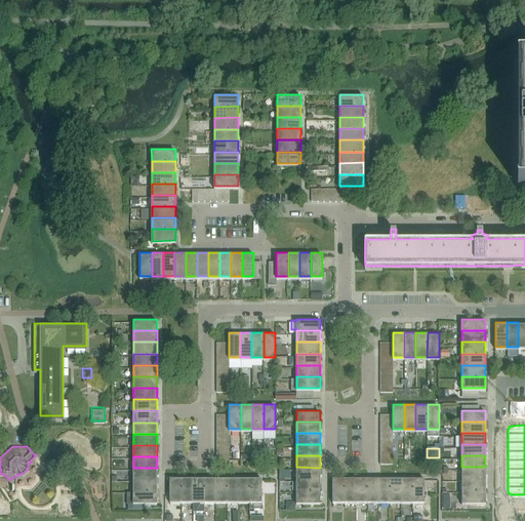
[(320,479),(320,468),(296,467),(296,479),(320,479)]
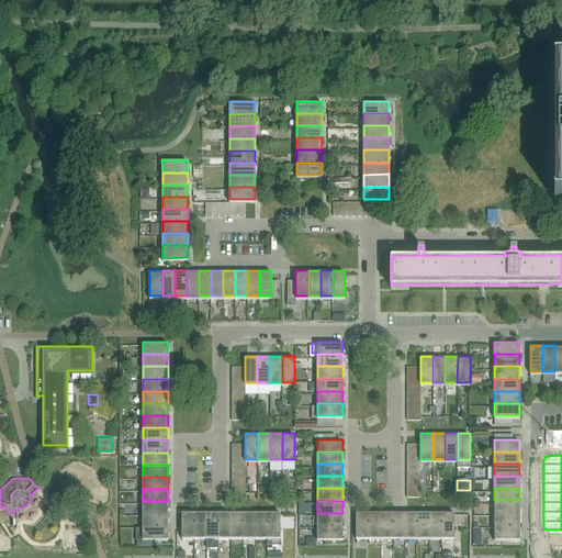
[(519,500),(494,500),(494,513),(519,513),(519,500)]
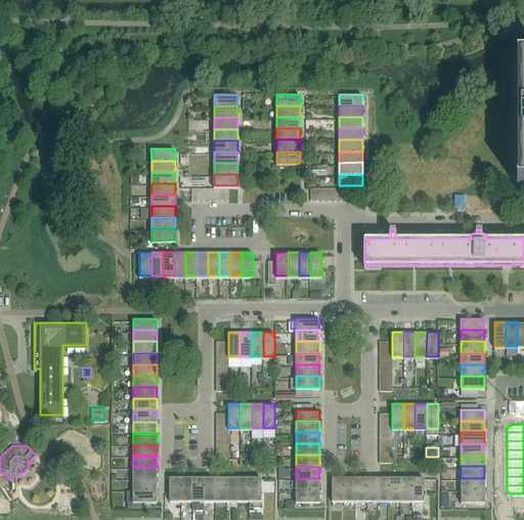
[(157,467),(133,467),(133,478),(157,478),(157,467)]
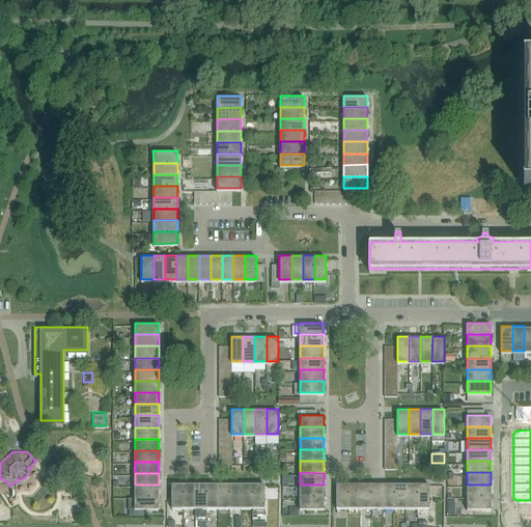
[(184,506),(184,482),(171,482),(171,506),(184,506)]
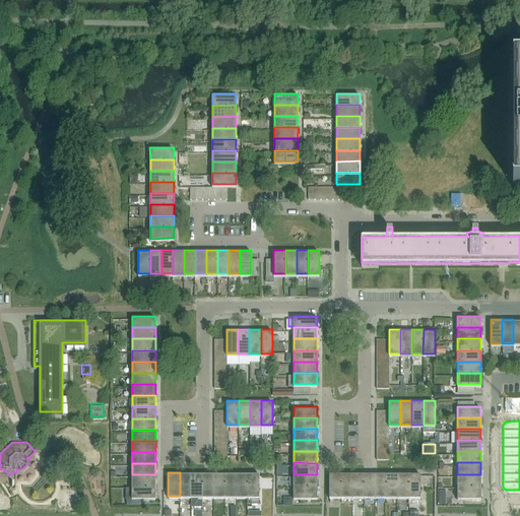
[(180,472),(180,496),(191,496),(191,472),(180,472)]
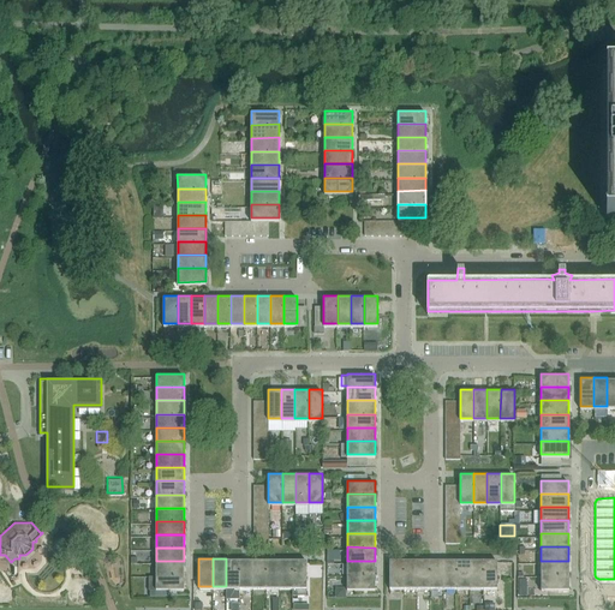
[(226,558),(226,586),(239,586),(239,558),(226,558)]
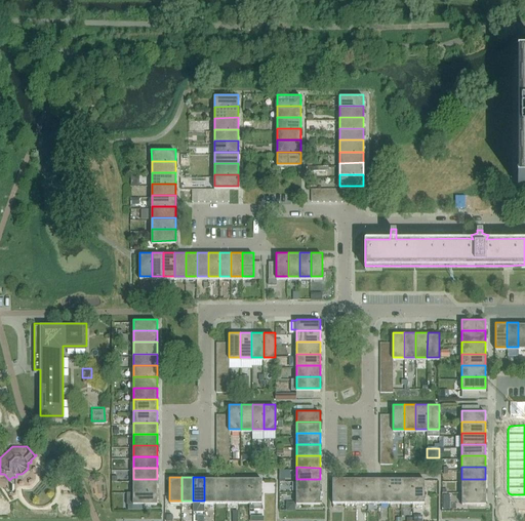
[(204,477),(204,501),(215,501),(215,477),(204,477)]
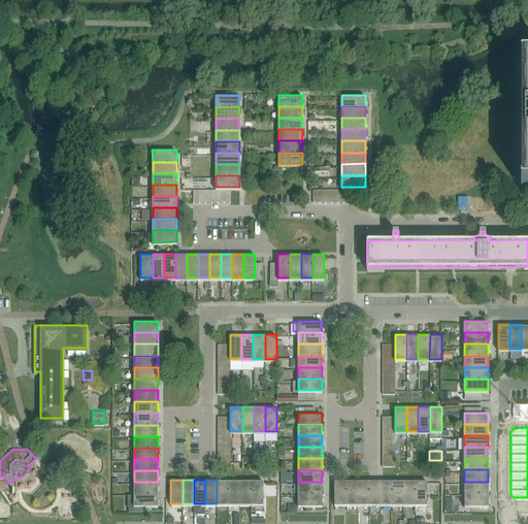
[(228,480),(217,480),(217,503),(228,503),(228,480)]
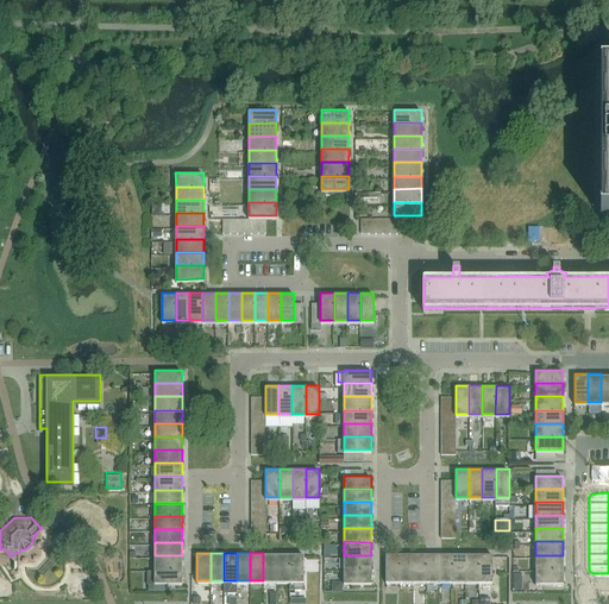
[(263,553),(263,580),(277,580),(277,553),(263,553)]
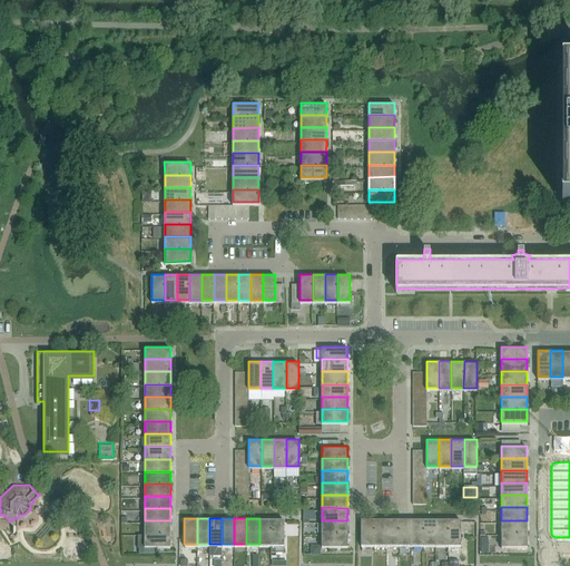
[(259,518),(259,544),(272,544),(272,518),(259,518)]
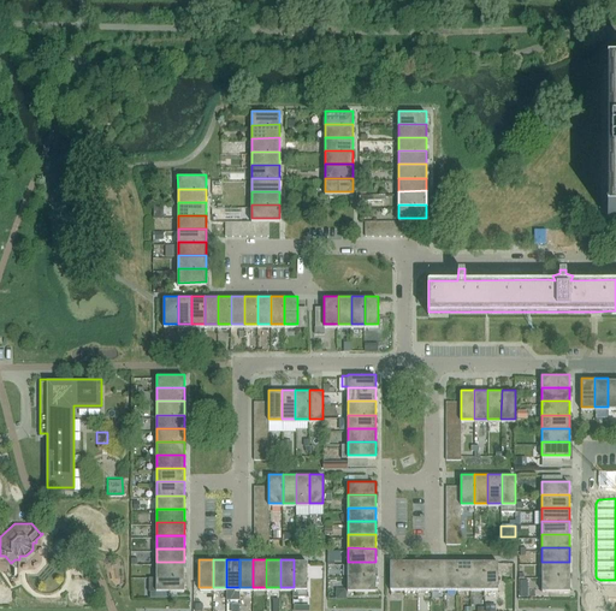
[(294,559),(294,587),(307,587),(307,559),(294,559)]
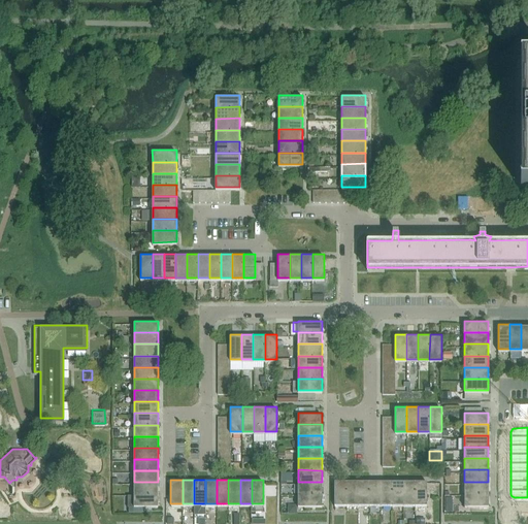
[(345,480),(334,480),(334,503),(345,503),(345,480)]
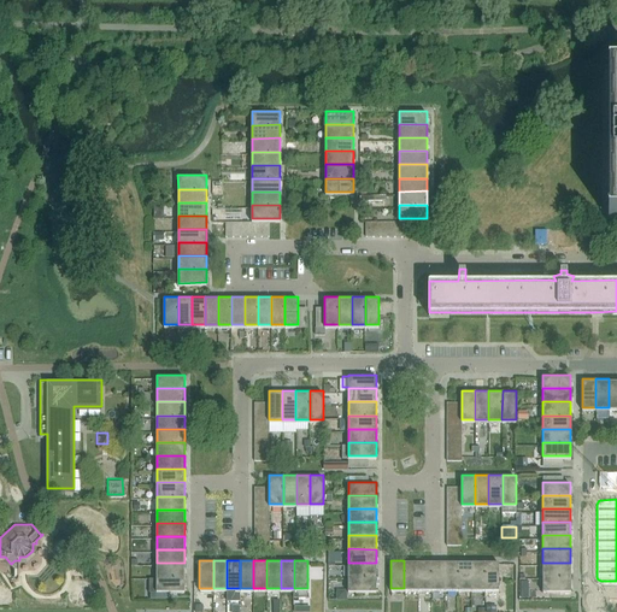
[(417,588),(417,560),(404,560),(404,588),(417,588)]
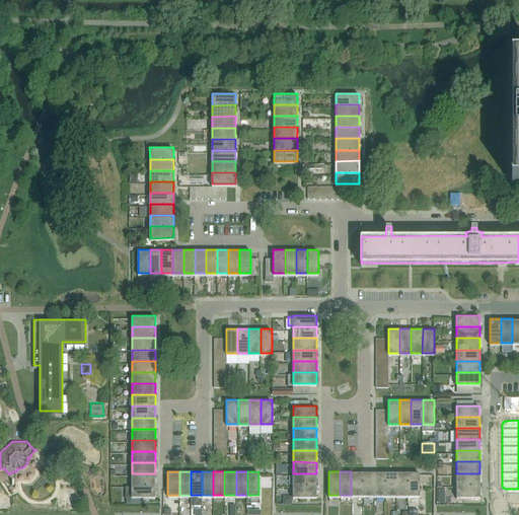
[(363,495),(363,471),(351,471),(351,495),(363,495)]
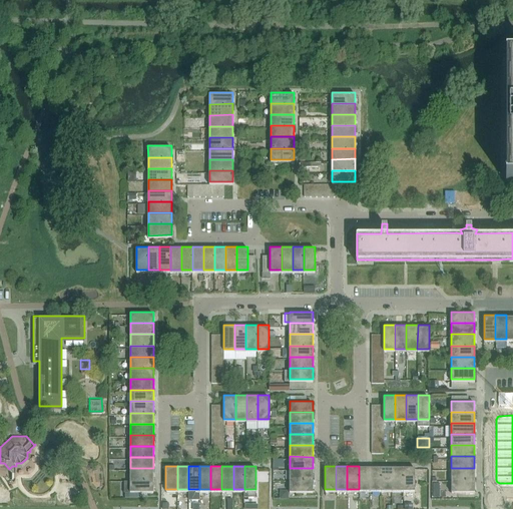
[(370,466),(359,466),(359,489),(370,489),(370,466)]
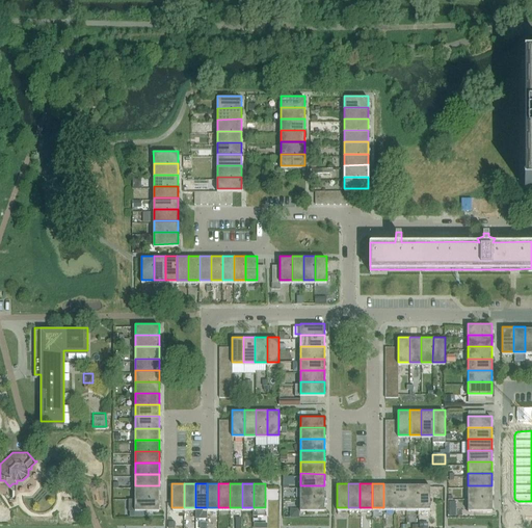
[(395,483),(383,483),(383,507),(395,507),(395,483)]
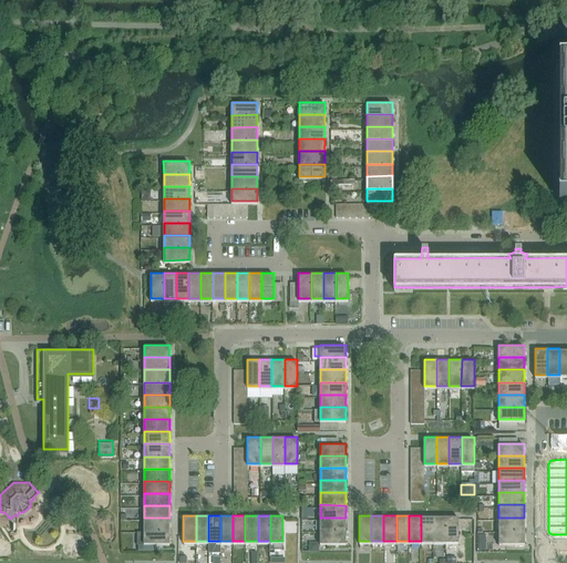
[(433,515),(421,515),(421,541),(433,541),(433,515)]
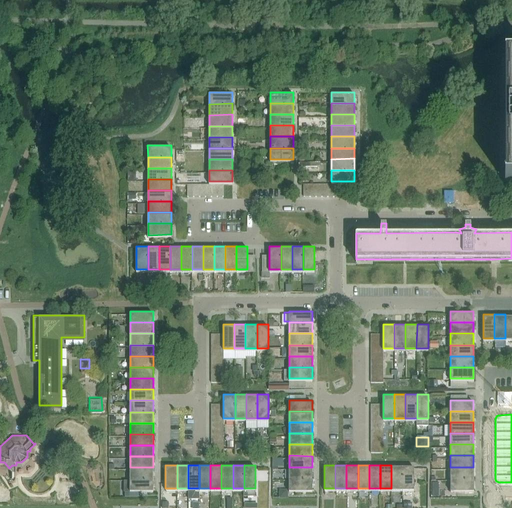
[(402,465),(391,465),(391,488),(402,488),(402,465)]
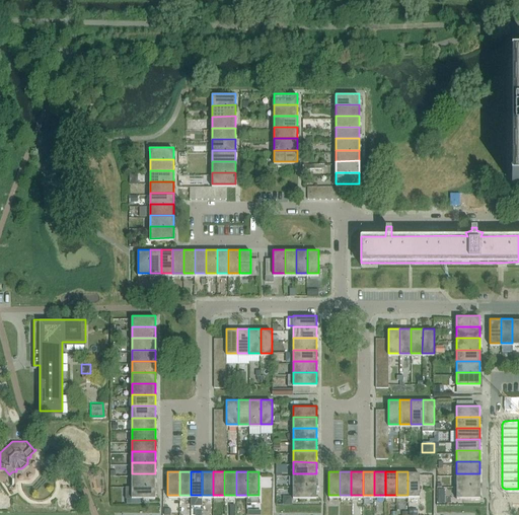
[(408,495),(420,495),(420,471),(408,471),(408,495)]
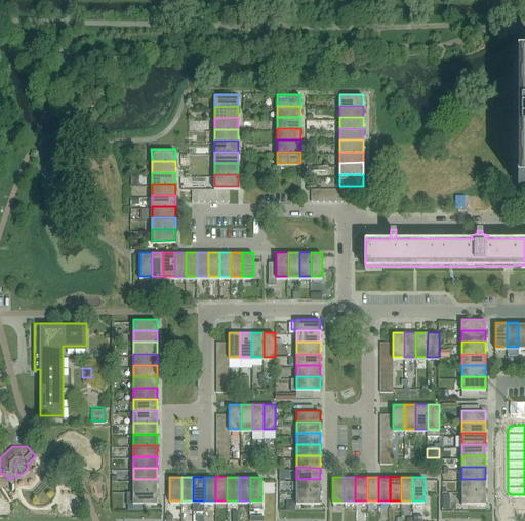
[(157,479),(133,479),(133,490),(157,490),(157,479)]
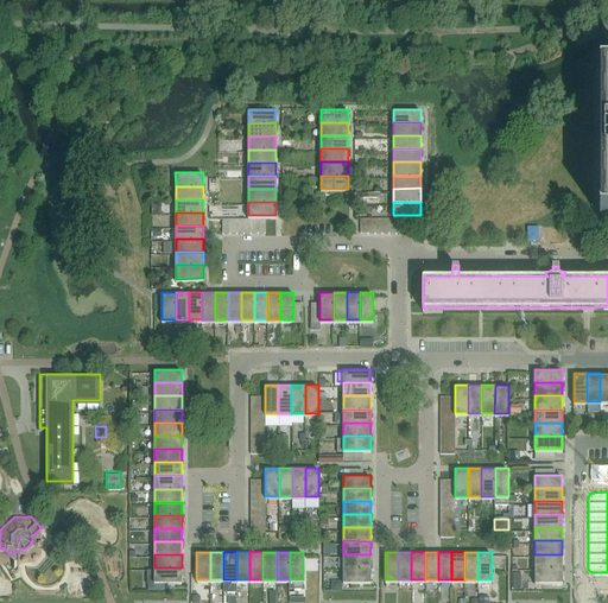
[(371,567),(371,554),(343,554),(343,567),(371,567)]
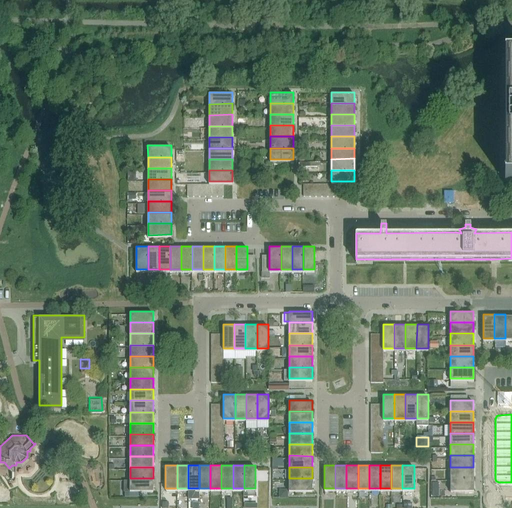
[(473,467),(450,467),(450,478),(473,478),(473,467)]
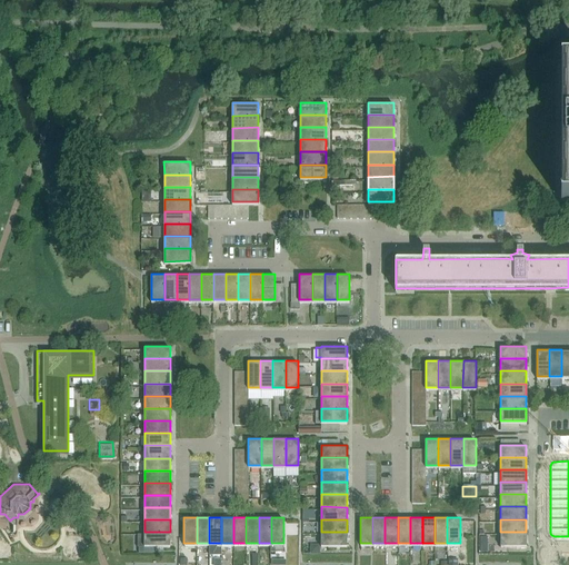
[(170,532),(145,532),(145,544),(170,544),(170,532)]
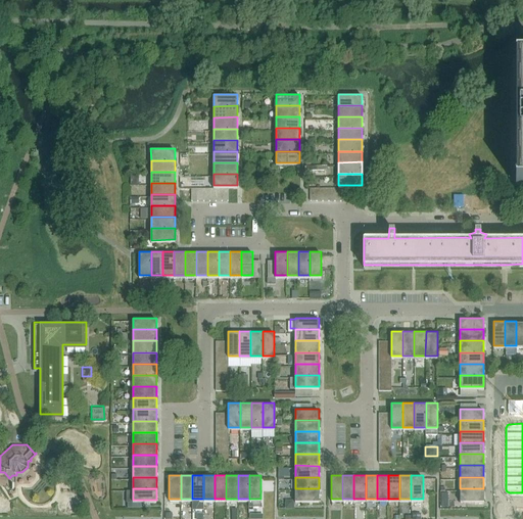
[(295,500),(319,500),(319,488),(295,488),(295,500)]
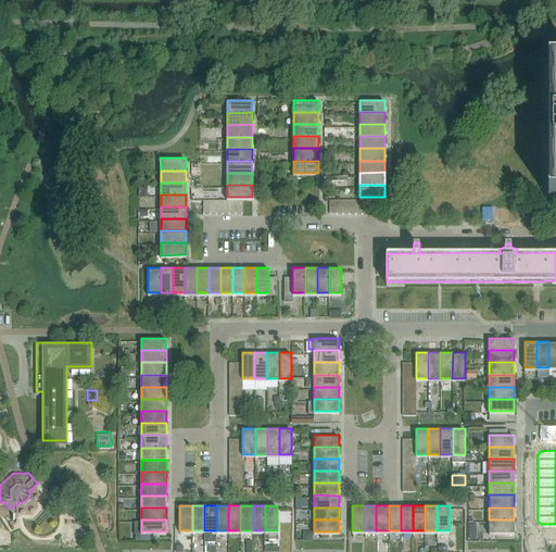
[(514,519),(489,519),(489,531),(514,531),(514,519)]
